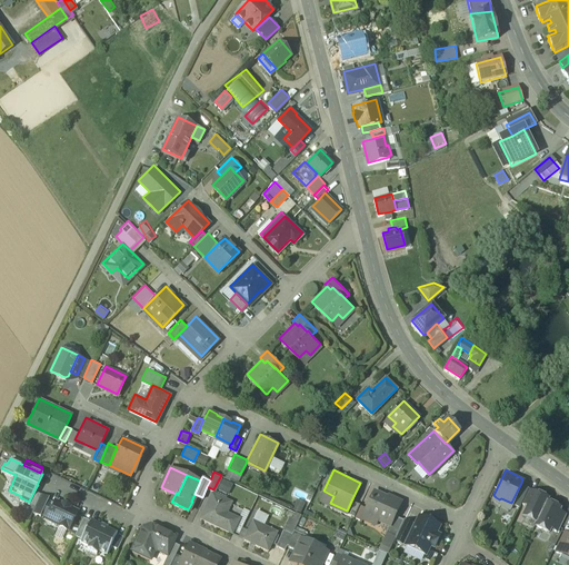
[(521,483),(512,501),(519,504),(521,499),(528,485),(521,483)]
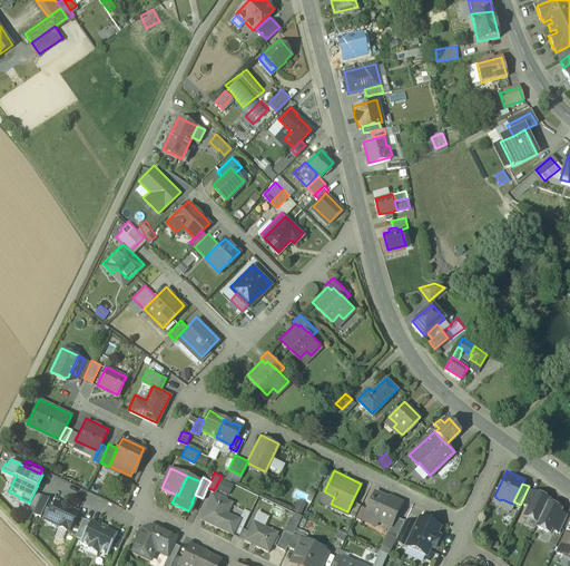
[(536,489),(529,486),(522,500),(528,504),(529,504),(534,490),(536,490),(536,489)]
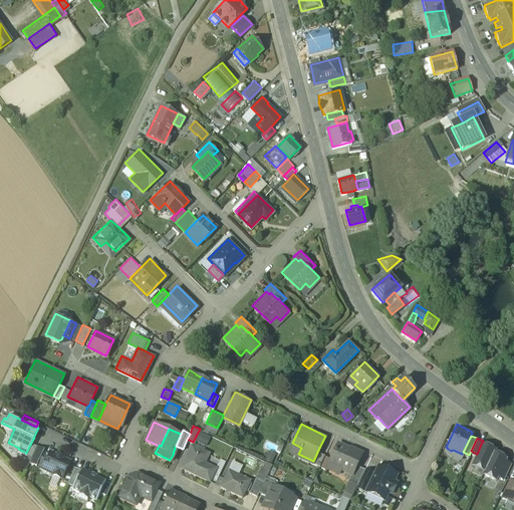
[(361,453),(336,442),(328,460),(352,472),(356,463),(361,453)]
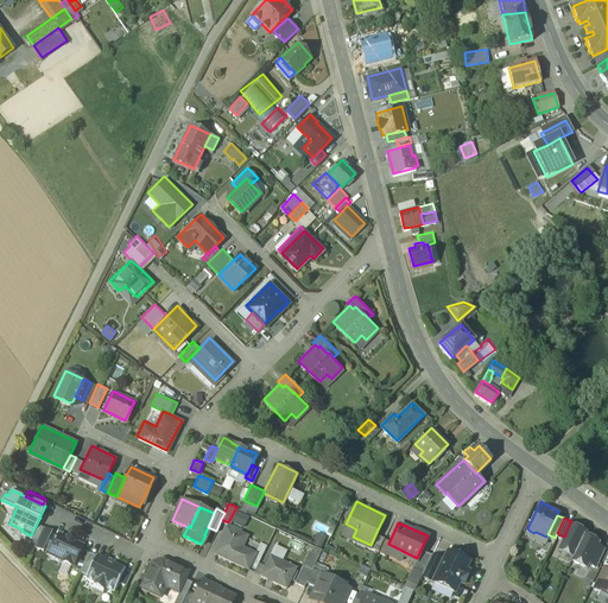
[(571,522),(570,522),(564,537),(563,537),(558,546),(572,553),(574,553),(583,532),(584,532),(586,529),(571,522)]
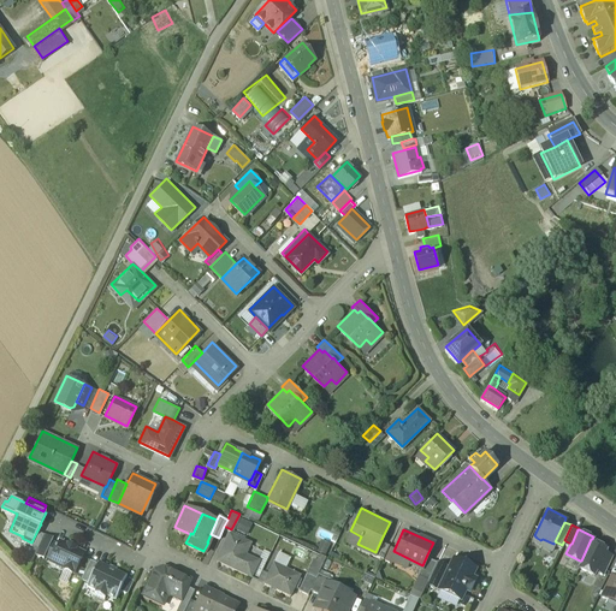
[(53,537),(45,532),(35,551),(43,556),(52,539),(53,537)]
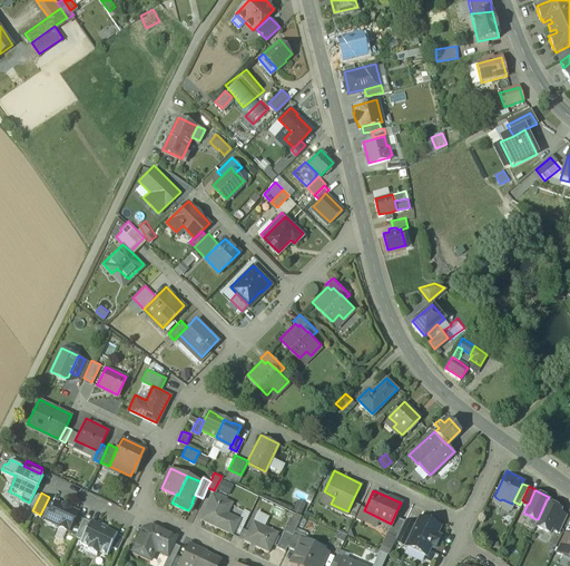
[(231,501),(212,493),(200,517),(219,526),(232,532),(237,520),(225,515),(231,501)]
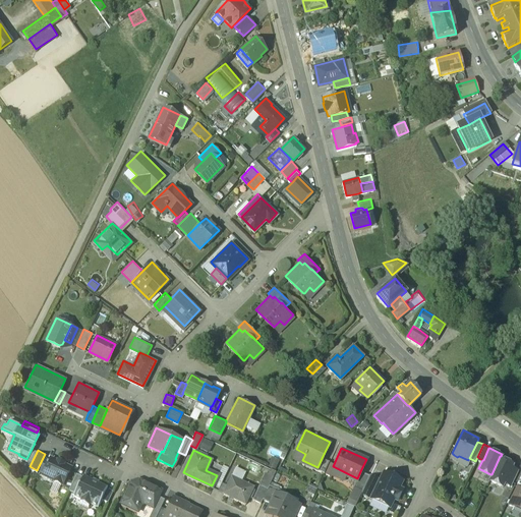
[(272,453),(268,462),(276,466),(280,457),(272,453)]
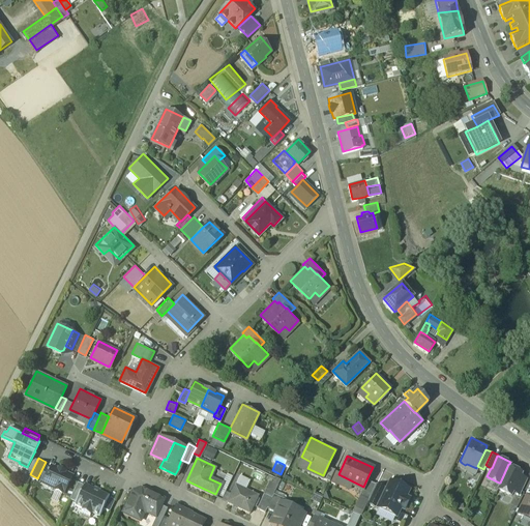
[(50,467),(45,464),(39,475),(45,477),(50,467)]
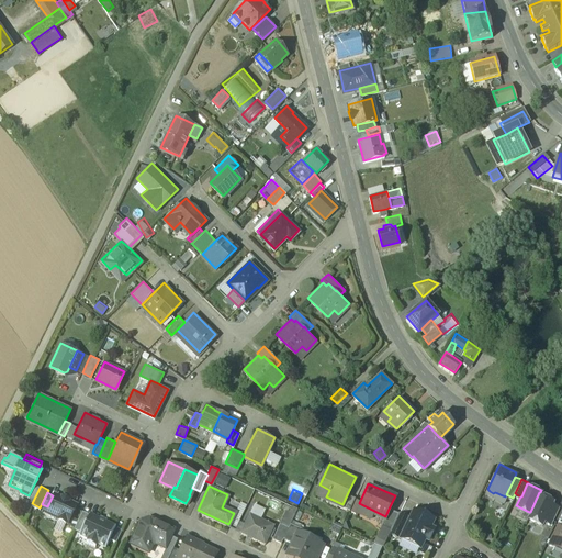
[(69,498),(63,494),(62,495),(54,492),(53,495),(47,506),(46,509),(59,515),(58,517),(65,521),(66,520),(67,521),(76,503),(68,499),(69,498)]
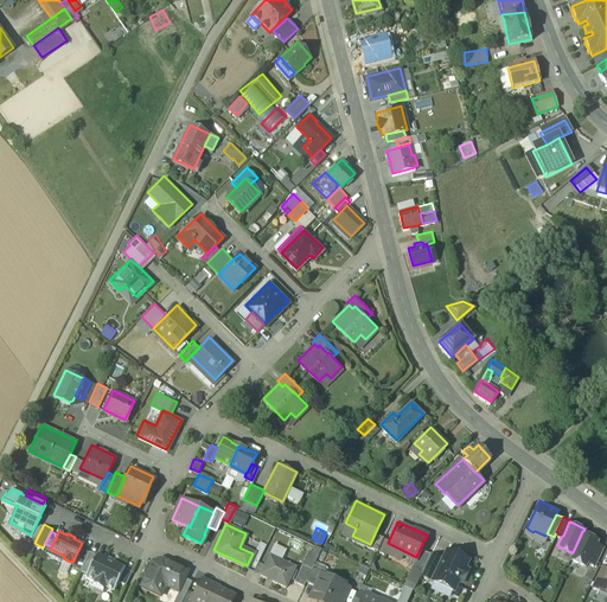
[(383,535),(376,531),(370,544),(377,548),(383,535)]
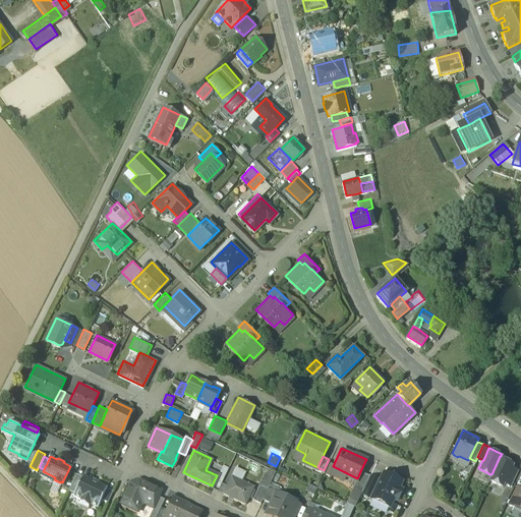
[(501,456),(500,456),(491,474),(490,474),(489,476),(503,483),(504,480),(504,479),(512,463),(512,464),(513,462),(501,456)]
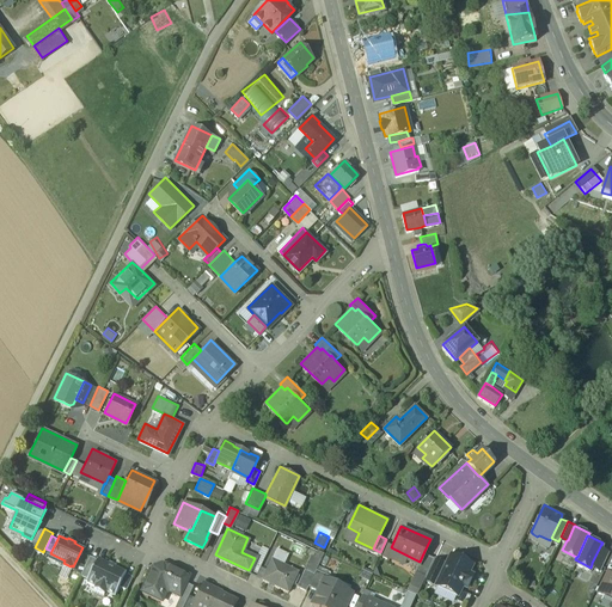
[(601,544),(592,563),(592,564),(599,566),(609,547),(601,545),(601,544)]
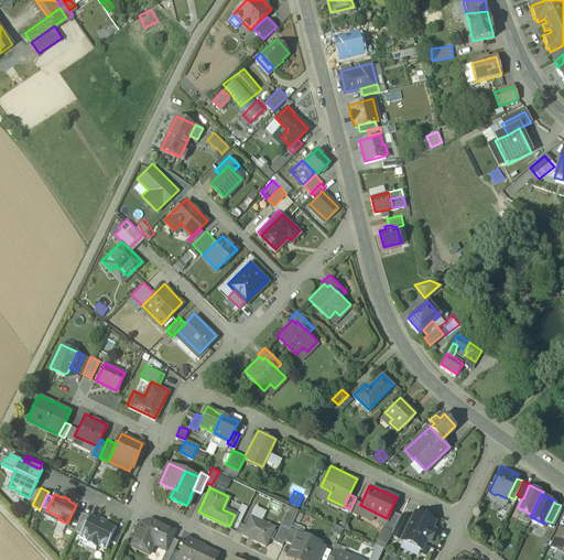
[(400,513),(391,508),(387,518),(382,525),(391,529),(396,520),(400,513)]
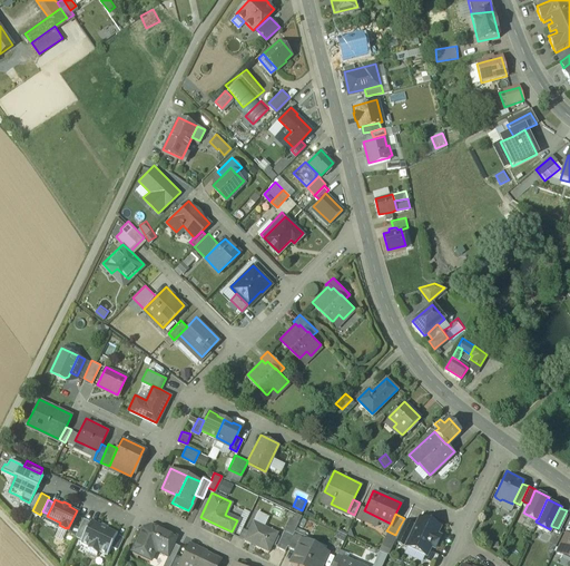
[(84,516),(75,534),(81,537),(90,519),(84,516)]
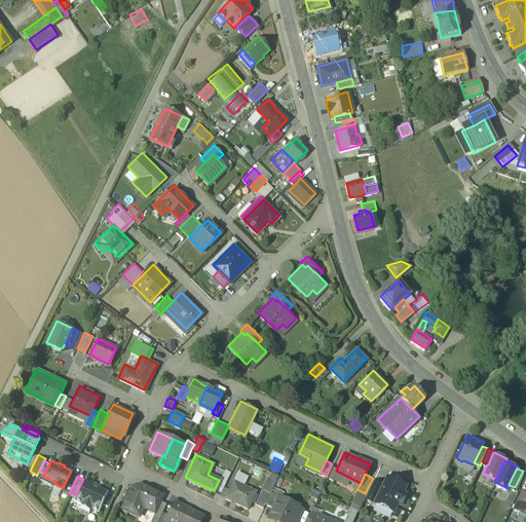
[(380,491),(375,501),(392,510),(398,500),(400,501),(404,492),(402,491),(404,485),(386,477),(380,491)]
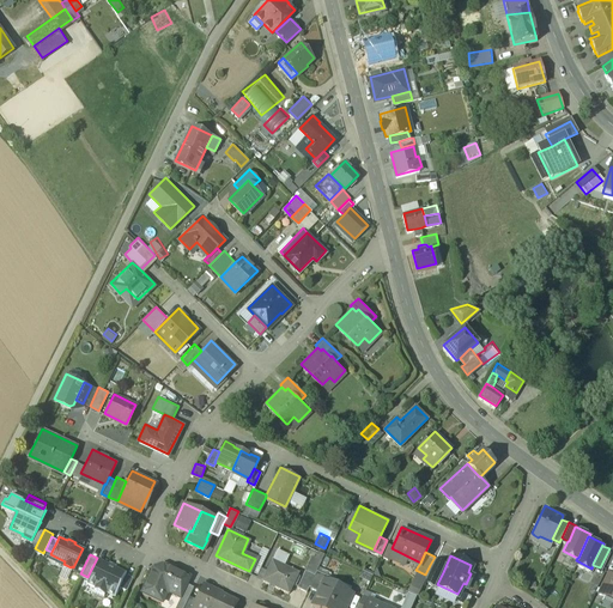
[(126,571),(97,557),(97,558),(87,577),(86,581),(95,585),(93,588),(104,594),(105,590),(115,595),(120,585),(126,572),(126,571)]
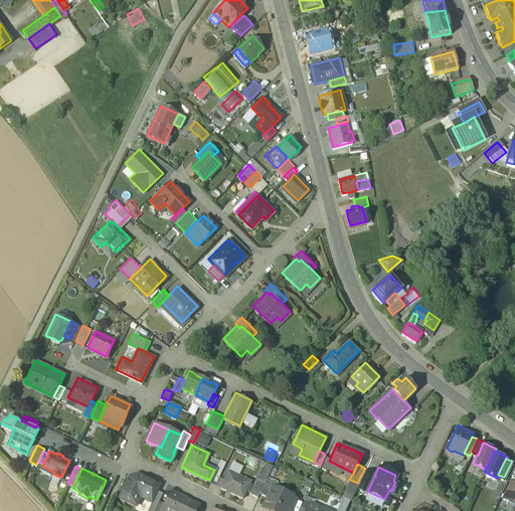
[(249,480),(228,469),(220,486),(241,496),(249,480)]
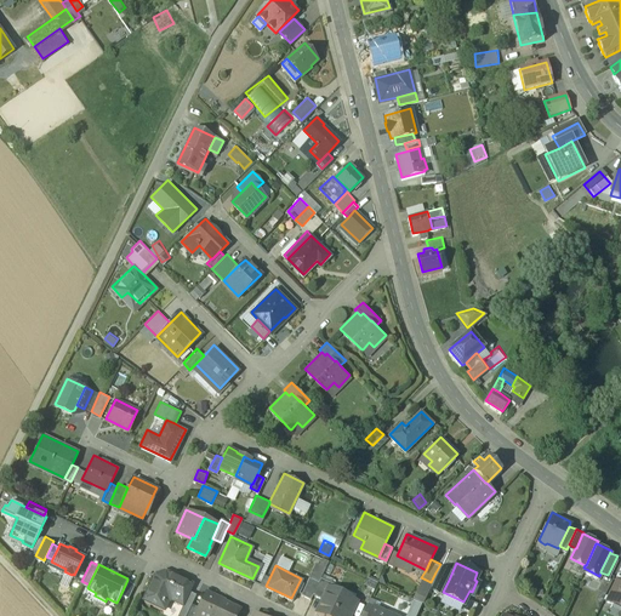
[(166,570),(164,574),(158,575),(155,574),(143,597),(164,606),(167,598),(172,597),(182,602),(188,589),(192,582),(166,570)]
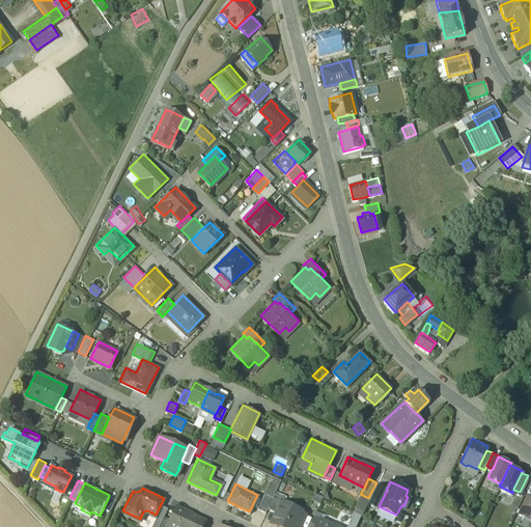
[(384,496),(372,490),(368,498),(367,501),(379,506),(384,496)]
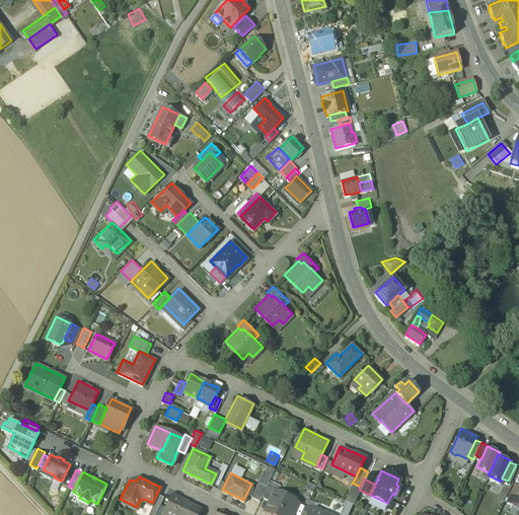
[(266,485),(258,482),(251,496),(258,499),(261,495),(266,485)]
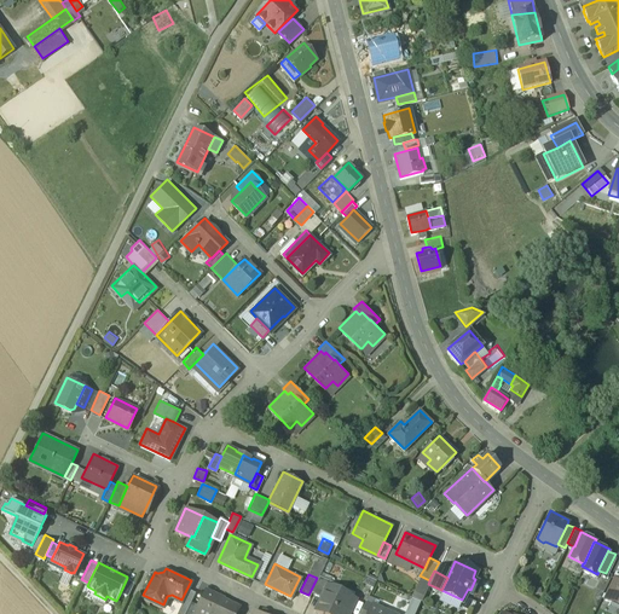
[(329,579),(319,574),(317,578),(311,590),(322,595),(325,585),(327,586),(329,579)]
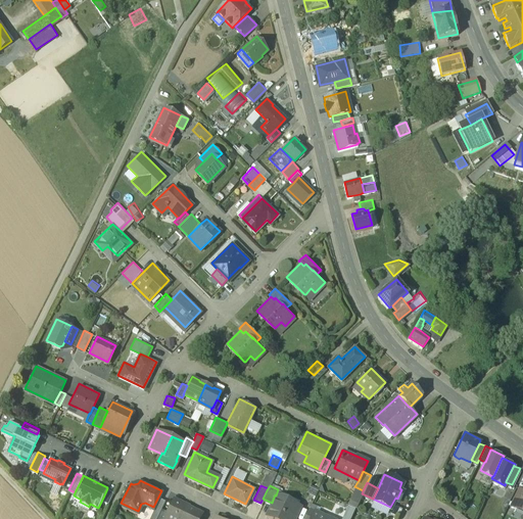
[(522,486),(519,485),(511,502),(516,505),(522,490),(522,486)]
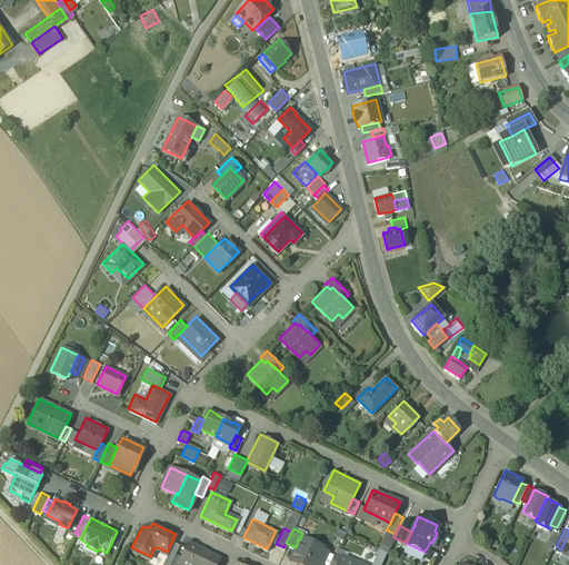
[(117,532),(111,544),(118,546),(123,535),(117,532)]
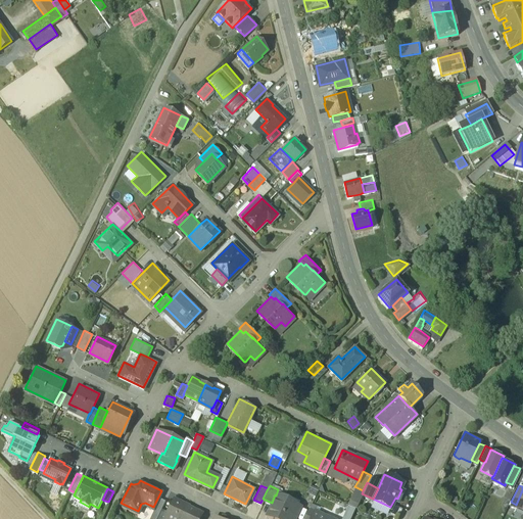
[(276,496),(275,494),(272,503),(267,514),(277,518),(290,518),(297,506),(276,496)]
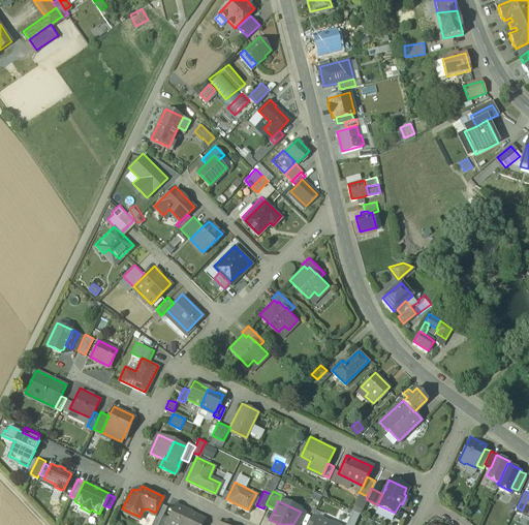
[(166,505),(160,502),(155,513),(151,523),(154,524),(156,524),(162,513),(166,505)]
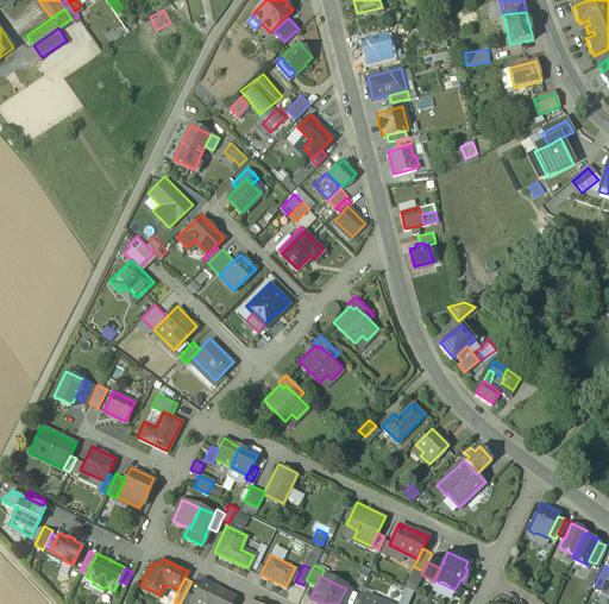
[(195,593),(192,601),(192,602),(196,603),(228,603),(234,595),(212,584),(213,583),(202,578),(195,593)]
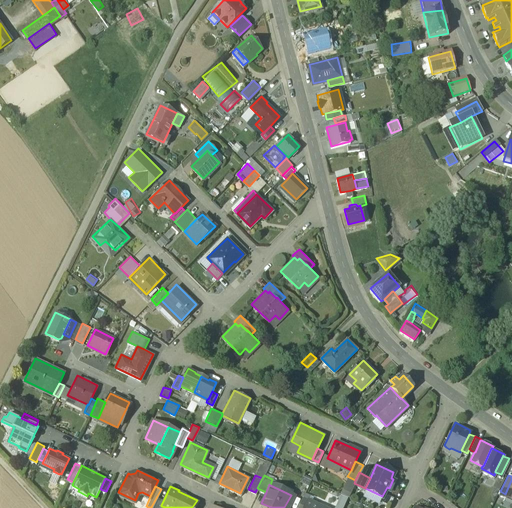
[(338,507),(342,507),(348,493),(340,491),(335,507),(338,507)]
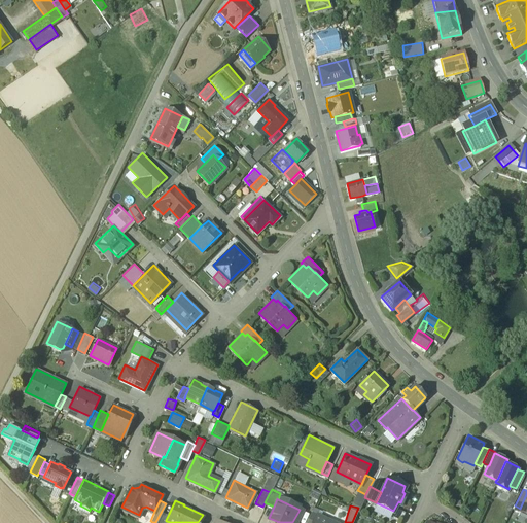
[(311,510),(305,522),(312,522),(317,512),(311,510)]
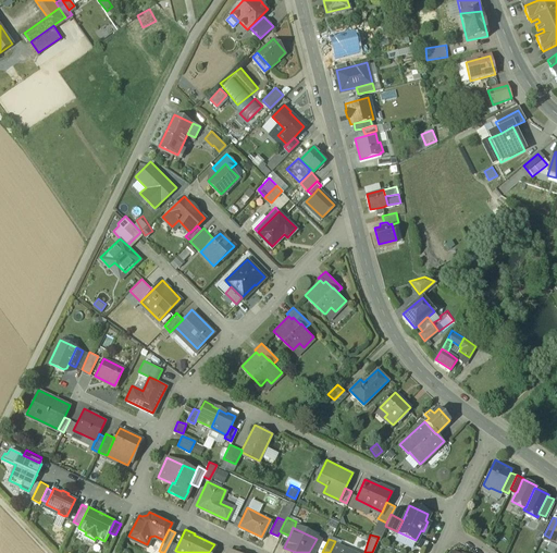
[(178,543),(171,540),(164,552),(173,552),(175,551),(175,550),(178,543)]
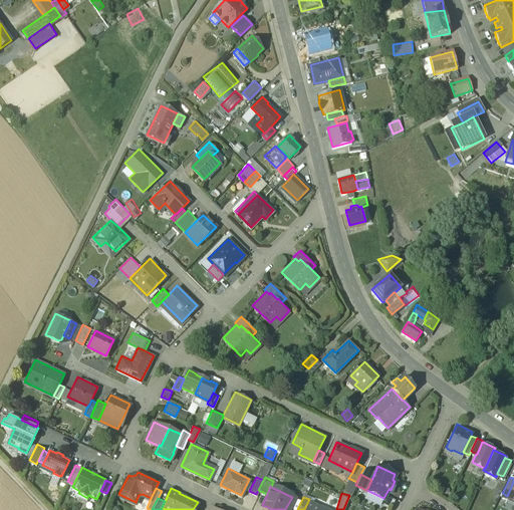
[(329,509),(330,509),(309,499),(304,509),(329,509)]
